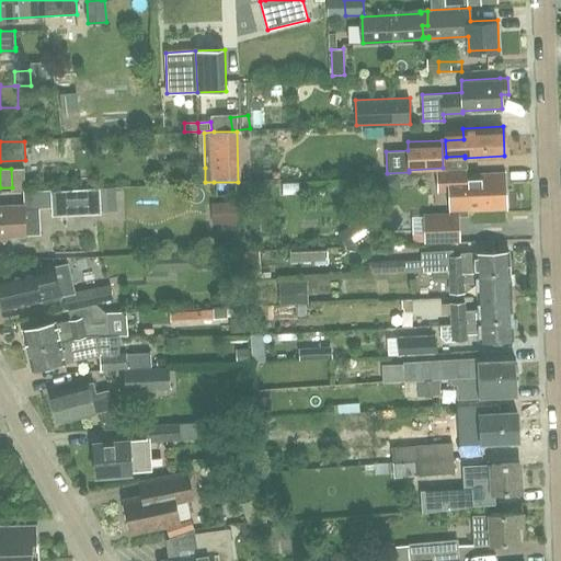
[(467,174),(466,170),(437,171),(438,190),(449,190),(450,203),(457,208),(467,208),(467,209),(506,207),(505,172),(467,174)]
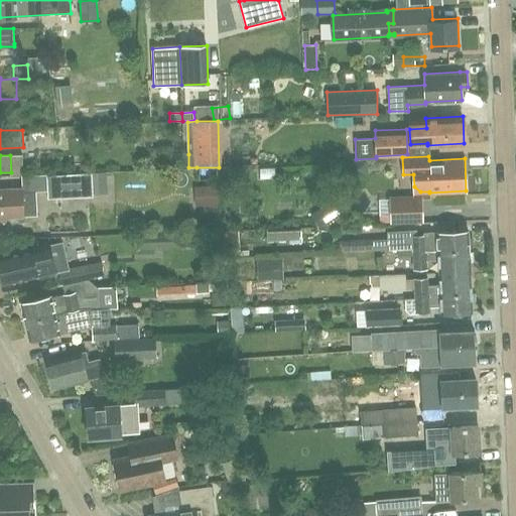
[(230,168),(216,169),(218,185),(232,183),(230,168)]
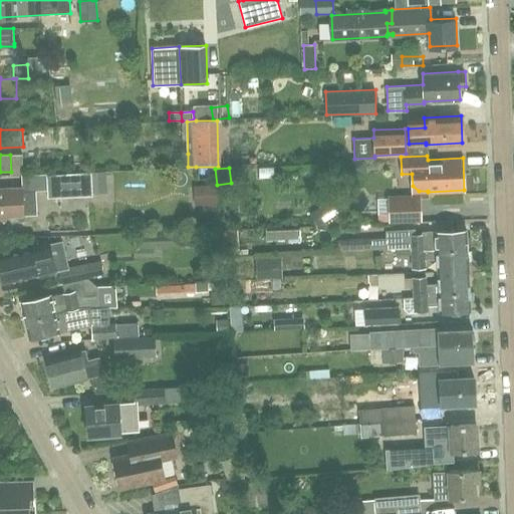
[(92,196),(92,193),(90,173),(46,177),(47,190),(47,196),(48,199),(92,196)]
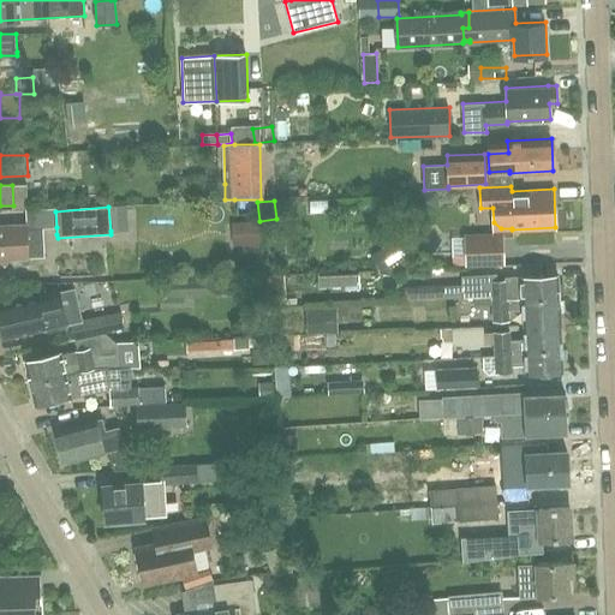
[(0,224),(0,258),(28,256),(27,228),(27,222),(0,224)]
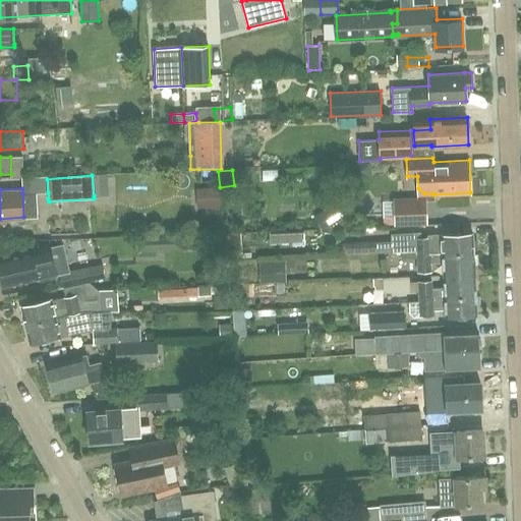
[(207,213),(220,212),(219,188),(196,190),(197,208),(207,208),(207,213)]
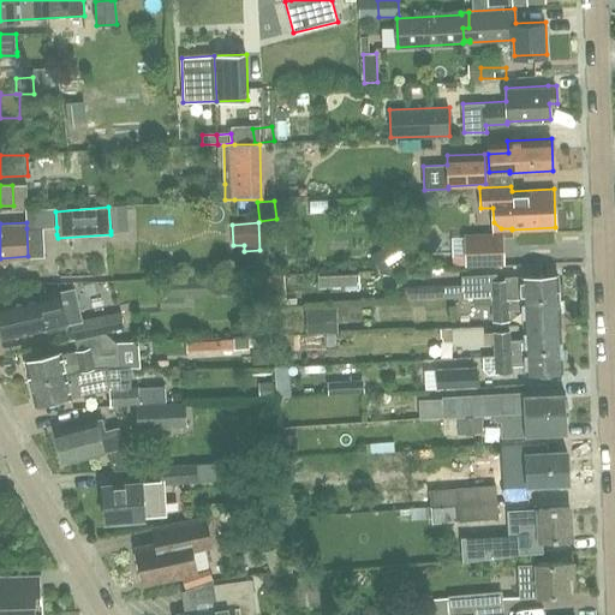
[(465,234),(466,266),(505,264),(503,233),(465,234)]
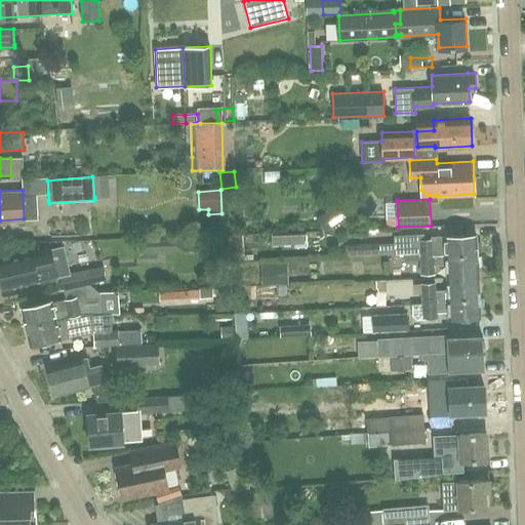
[(272,237),(272,246),(307,244),(307,234),(272,237)]
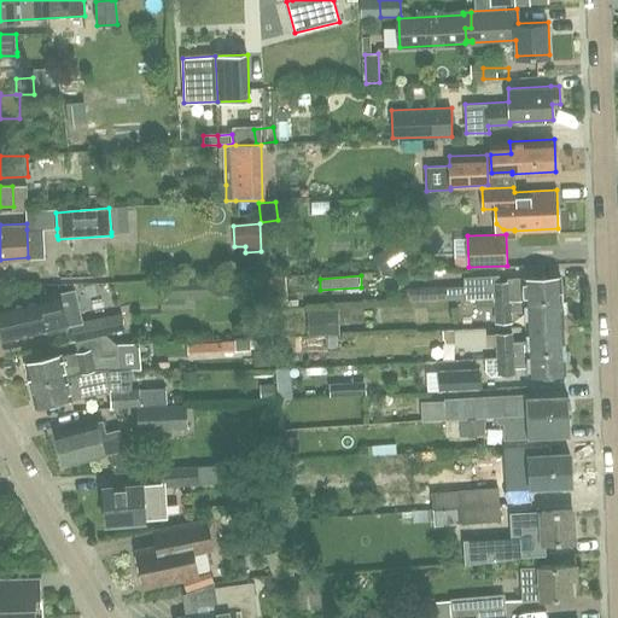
[(495,275),(473,277),(464,278),(464,287),(456,287),(447,287),(448,299),(477,298),(493,297),(493,302),(561,298),(560,275),(523,277),(507,278),(507,281),(495,281),(495,275)]
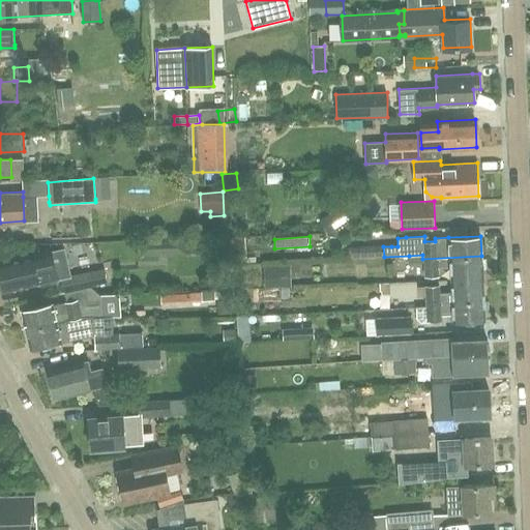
[(231,264),(246,263),(244,237),(229,237),(231,264)]
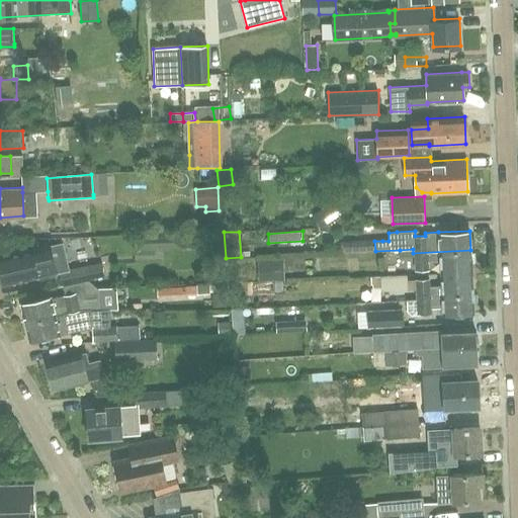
[(138,237),(138,249),(180,247),(179,235),(138,237)]
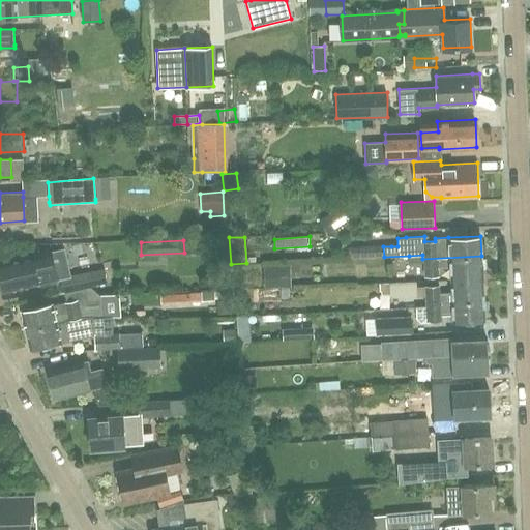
[(57,278),(56,272),(51,249),(0,261),(0,275),(3,290),(39,282),(40,287),(56,283),(58,293),(107,283),(104,269),(57,278)]
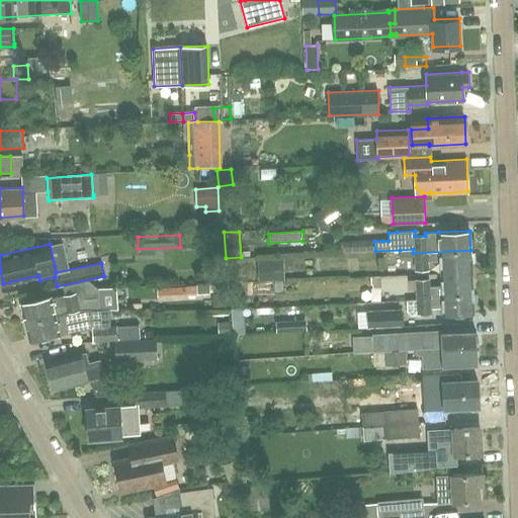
[(413,253),(413,249),(400,250),(400,258),(415,258),(415,269),(429,269),(428,260),(440,260),(440,270),(471,268),(470,250),(413,253)]
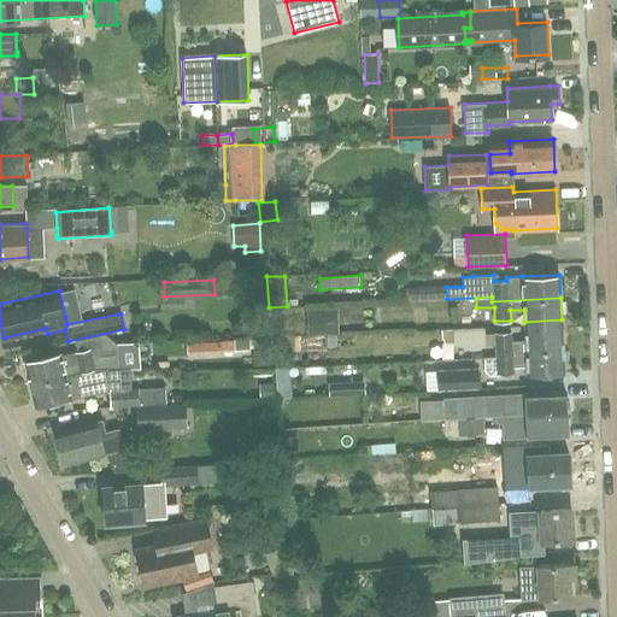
[(327,334),(336,334),(336,309),(307,310),(307,335),(327,334)]
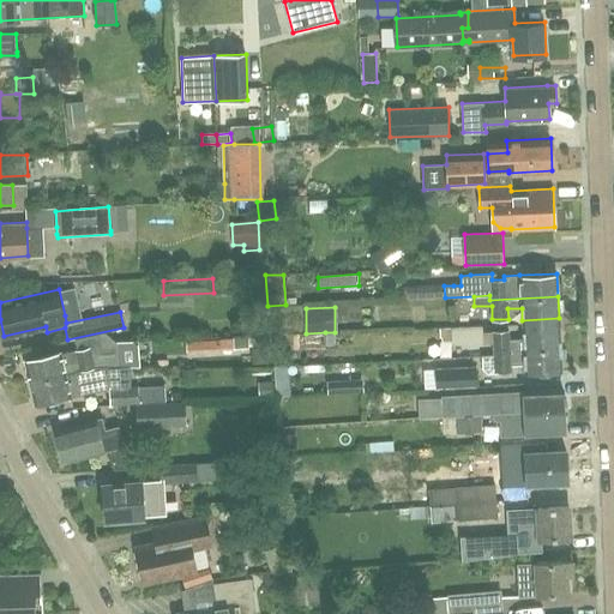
[(560,348),(559,325),(522,326),(523,338),(510,338),(509,330),(493,331),(482,332),(482,327),(439,329),(440,337),(441,338),(443,342),(452,342),(452,345),(493,343),(493,350),(560,348)]
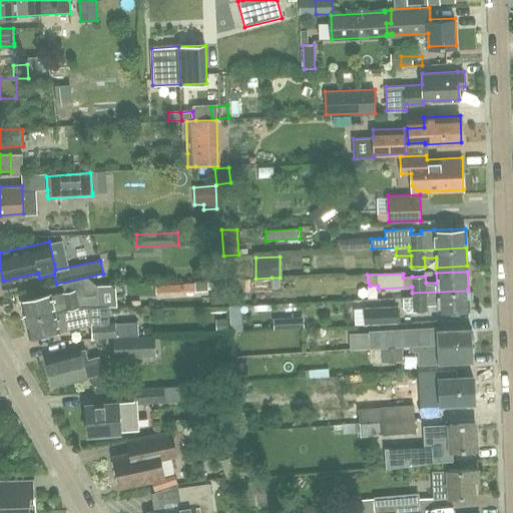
[(280,290),(280,278),(272,278),(272,290),(280,290)]
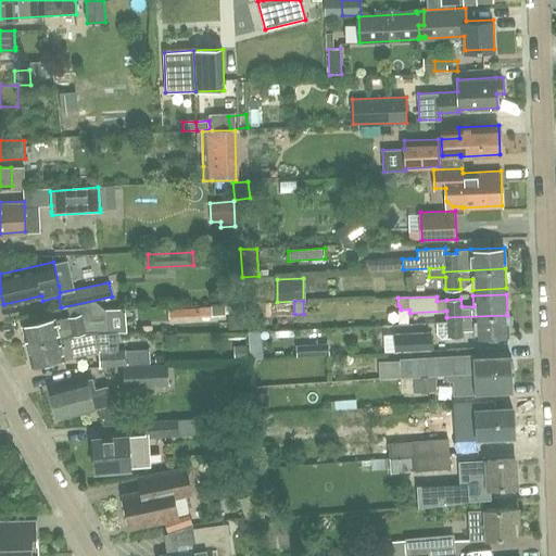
[(23,325),(27,345),(86,332),(96,331),(106,331),(110,331),(108,308),(105,310),(96,302),(68,307),(71,317),(67,318),(55,320),(54,318),(23,325)]
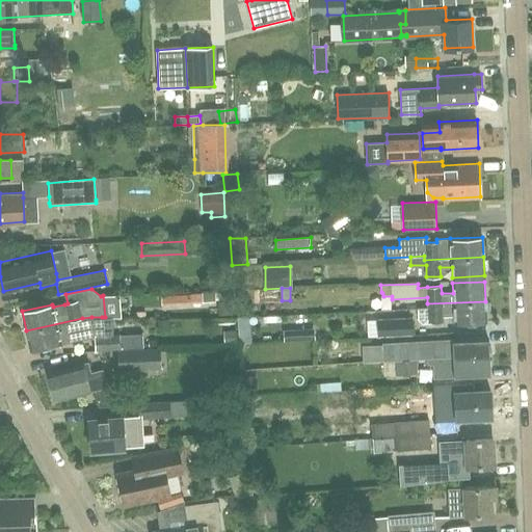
[(162,303),(215,301),(215,299),(221,298),(221,292),(191,293),(191,295),(162,296),(162,303)]
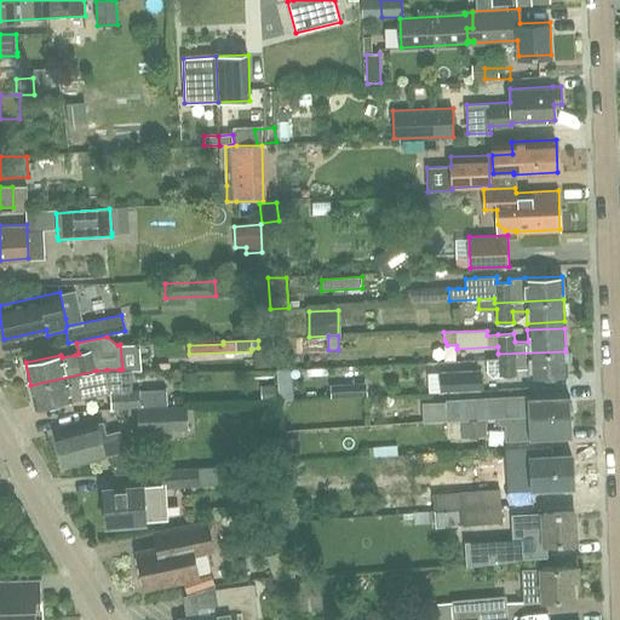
[(323,340),(303,342),(304,352),(325,351),(323,340)]
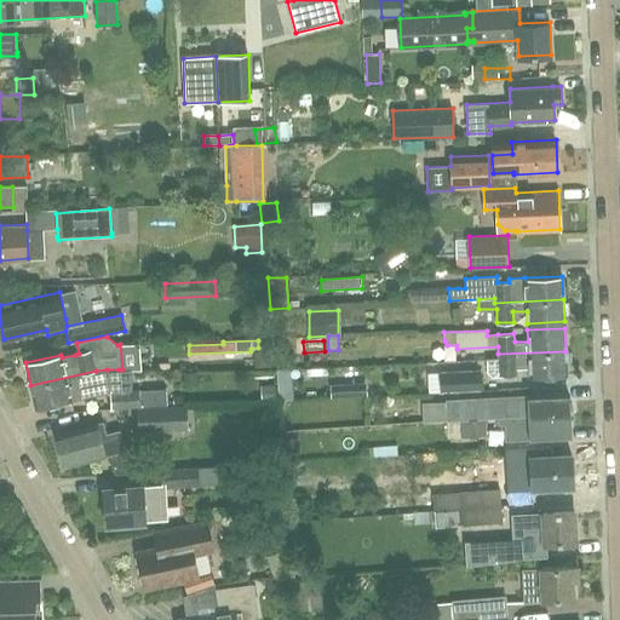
[(150,371),(150,348),(138,346),(137,371),(150,371)]
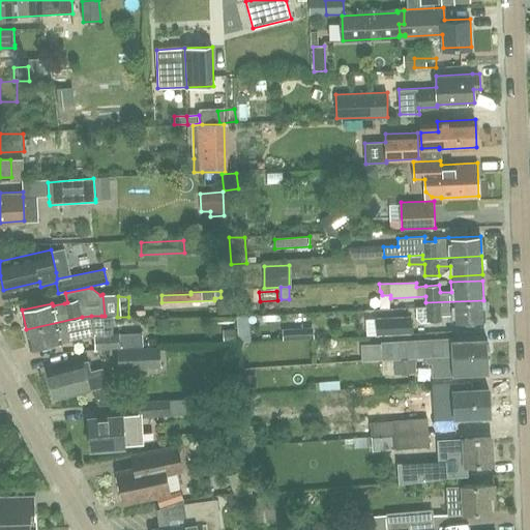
[(217,315),(232,315),(232,300),(217,300),(217,315)]
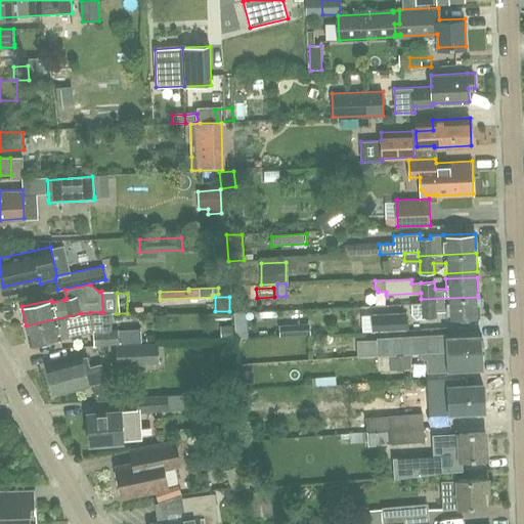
[(479,315),(478,297),(421,299),(421,302),(411,302),(411,314),(417,318),(430,317),(432,316),(436,315),(436,311),(447,311),(447,317),(479,315)]
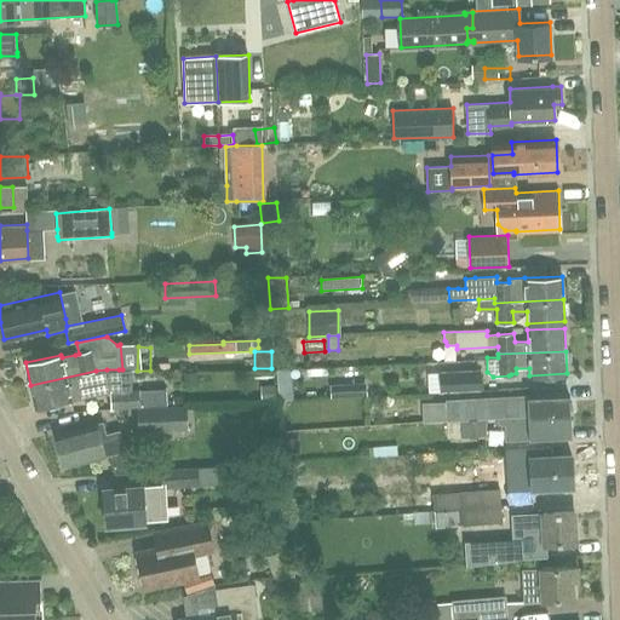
[(110,385),(107,369),(96,371),(30,385),(35,407),(70,399),(68,386),(81,384),(84,394),(99,390),(101,390),(110,388),(110,385)]
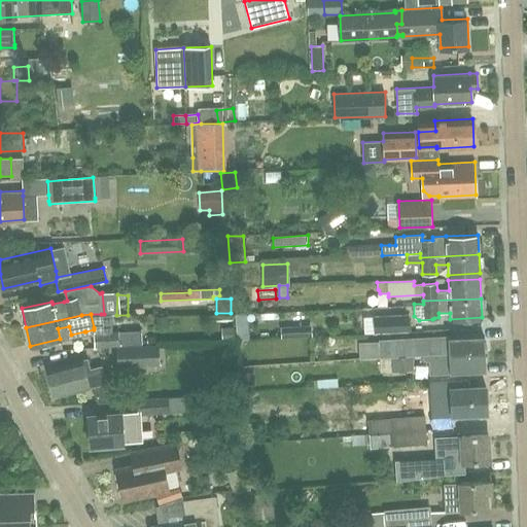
[(249,339),(247,314),(235,315),(237,340),(249,339)]
